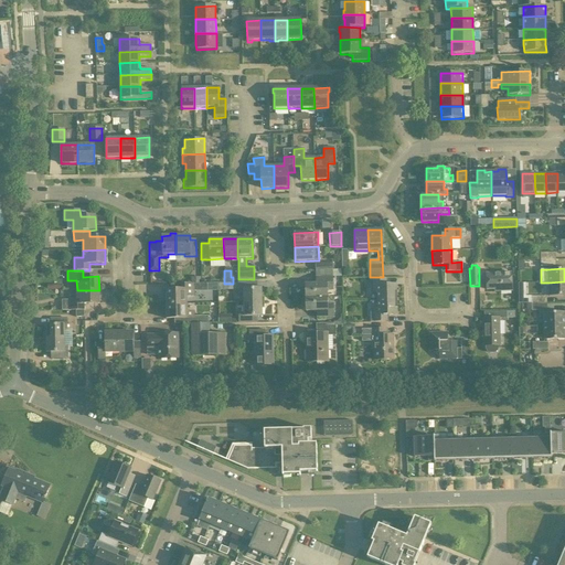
[(305,284),(306,297),(327,297),(327,290),(332,290),(332,277),(333,277),(332,270),(316,272),(316,277),(319,277),(319,284),(305,284)]
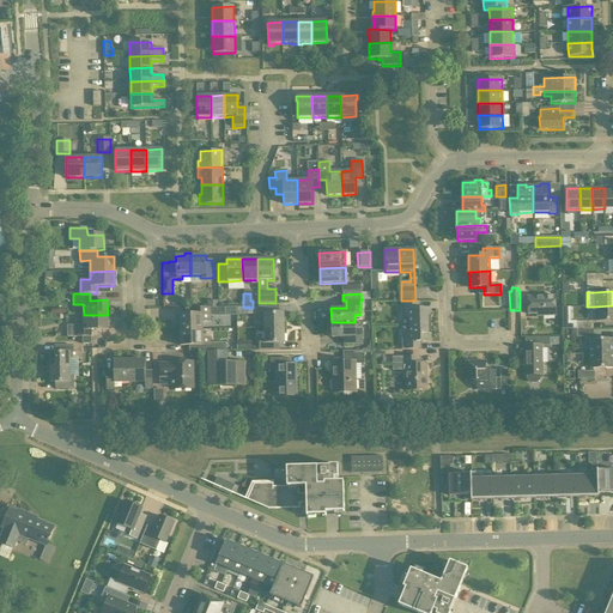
[(528,315),(542,314),(542,316),(556,316),(554,296),(527,297),(528,315)]
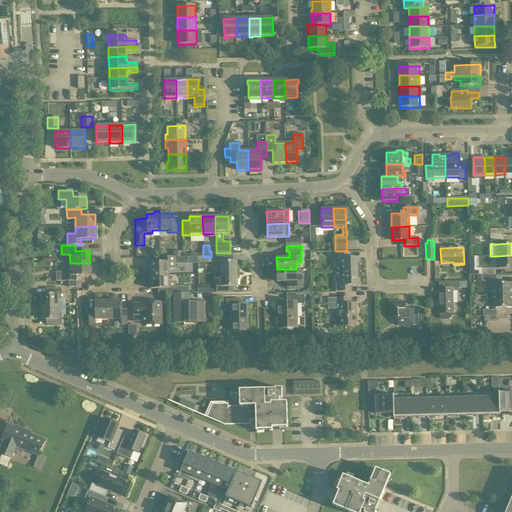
[(342,265),(342,272),(359,271),(359,258),(347,258),(347,252),(347,251),(335,251),(335,265),(338,265),(342,265)]
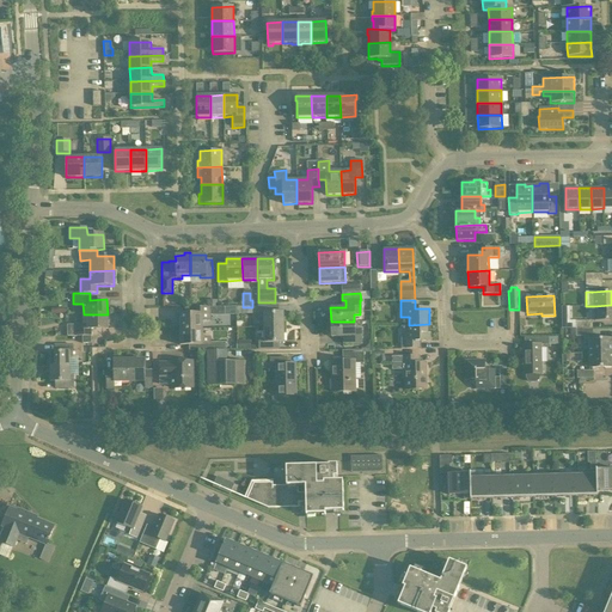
[(611,305),(594,306),(594,322),(611,320),(611,305)]
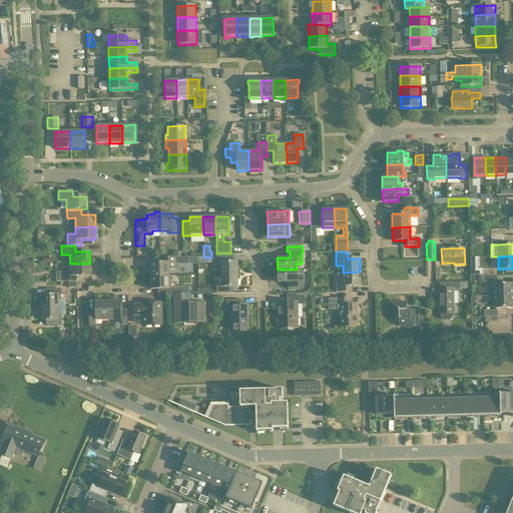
[(220,275),(237,275),(237,262),(232,262),(232,257),(216,257),(216,267),(220,267),(220,275)]
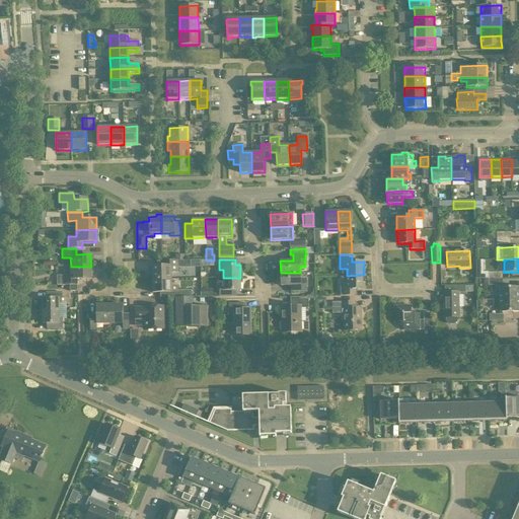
[(151,267),(152,280),(171,280),(171,273),(179,273),(178,268),(191,267),(191,261),(184,261),(175,261),(157,261),(157,267),(151,267)]
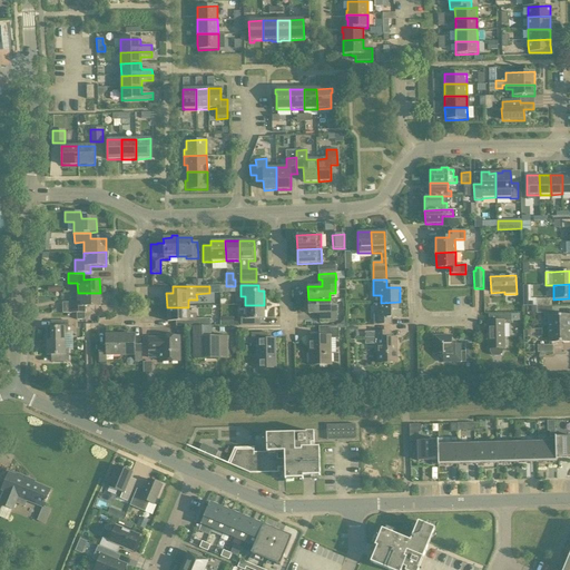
[(68,304),(62,304),(62,314),(68,314),(77,313),(85,313),(85,306),(100,306),(100,293),(78,293),(78,303),(68,303),(68,304)]
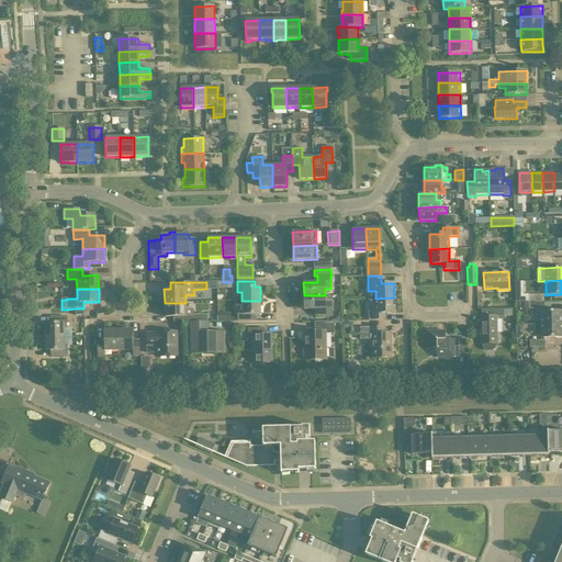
[(304,310),(318,310),(318,316),(332,316),(332,302),(325,302),(325,295),(304,295),(304,310)]
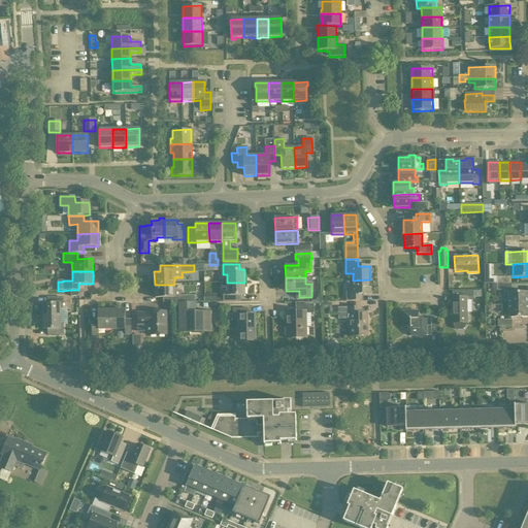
[(363,300),(363,294),(370,294),(370,279),(353,281),(353,288),(345,288),(345,301),(359,301),(363,300)]
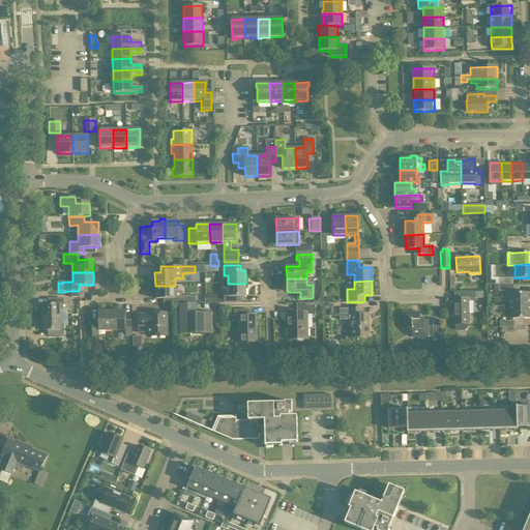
[(241,296),(245,296),(245,284),(228,284),(228,292),(224,292),(224,302),(241,302),(241,296)]
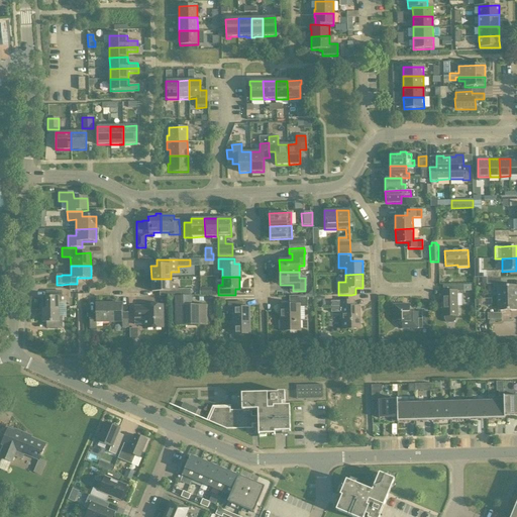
[(493,285),(493,291),(497,291),(497,299),(516,298),(516,292),(516,286),(498,286),(498,285),(501,285),(500,277),(486,277),(487,285),(493,285)]
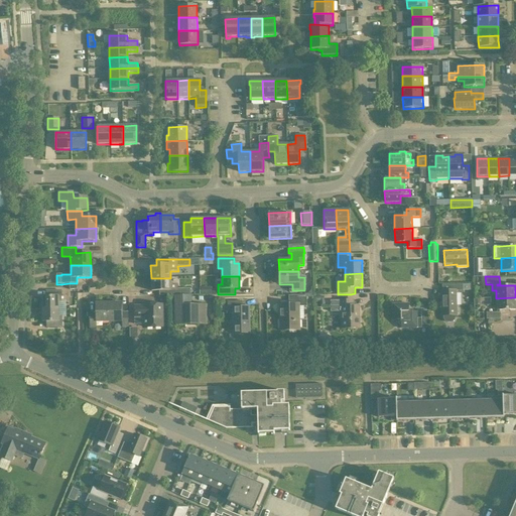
[(159,296),(174,295),(189,295),(189,288),(177,288),(177,284),(170,285),(170,278),(151,278),(151,291),(159,291),(159,296)]
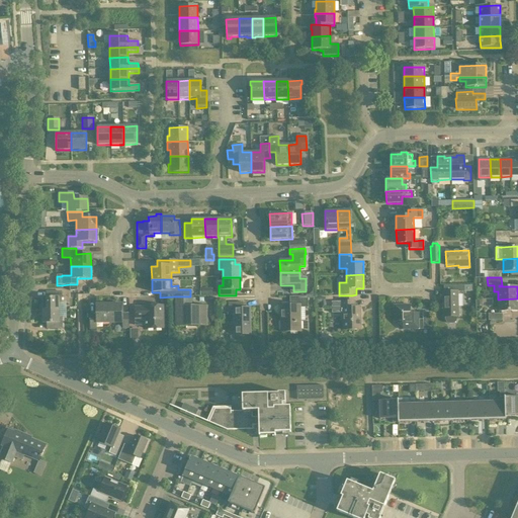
[(446,323),(448,324),(449,324),(452,324),(453,324),(455,323),(456,321),(456,320),(457,319),(456,317),(457,317),(457,292),(460,292),(460,293),(464,293),(463,292),(471,291),(471,286),(464,287),(464,285),(449,286),(450,291),(443,292),(443,318),(444,318),(445,320),(445,322),(446,323)]
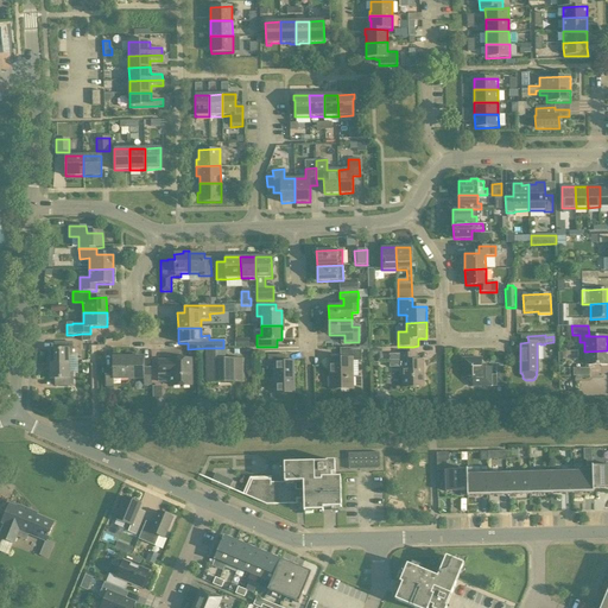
[(359,348),(361,348),(368,348),(368,339),(366,339),(366,343),(363,346),(359,346),(359,348)]
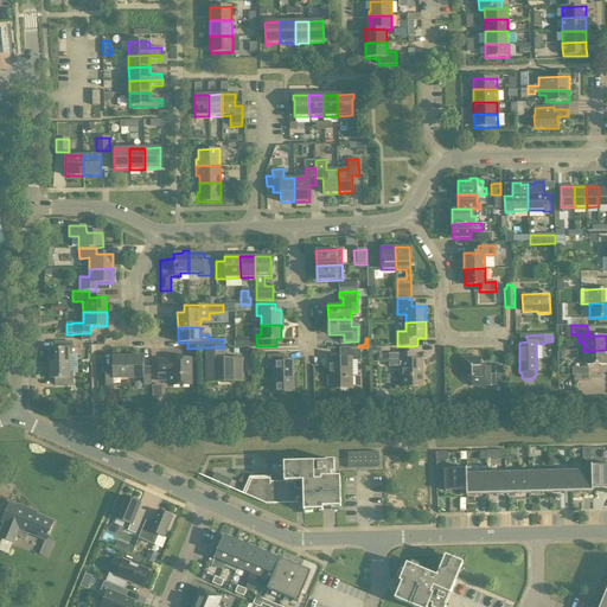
[(49,350),(49,364),(69,364),(69,355),(72,355),(71,343),(53,343),(53,350),(49,350)]
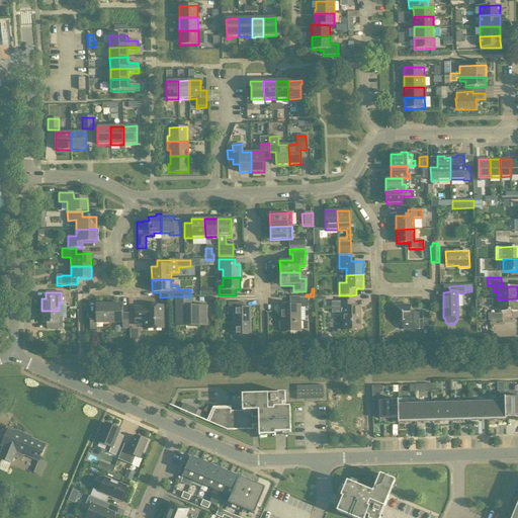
[(206,326),(205,307),(191,307),(190,296),(175,296),(176,326),(206,326)]
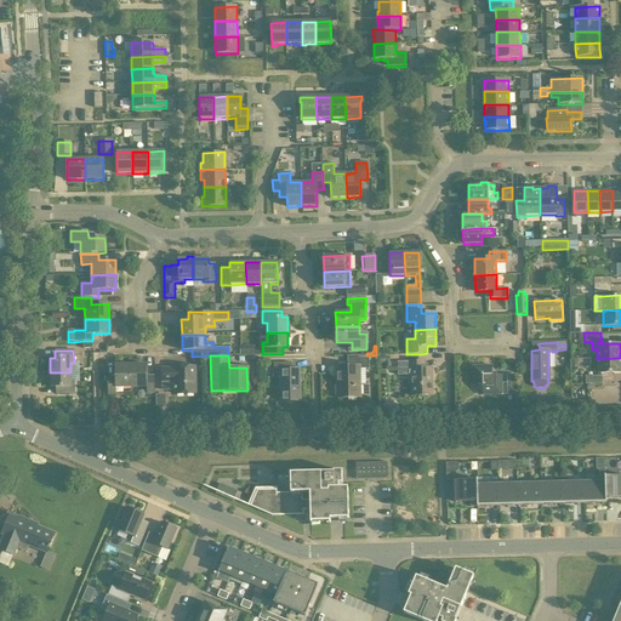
[(347,366),(336,366),(336,398),(360,398),(359,369),(369,369),(369,355),(347,355),(347,366)]
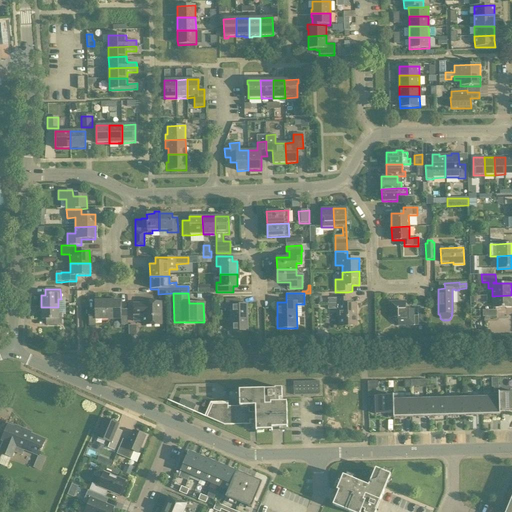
[(496,310),(495,310),(495,308),(511,307),(511,295),(492,296),(492,308),(492,310),(482,310),(482,317),(496,317),(496,310)]
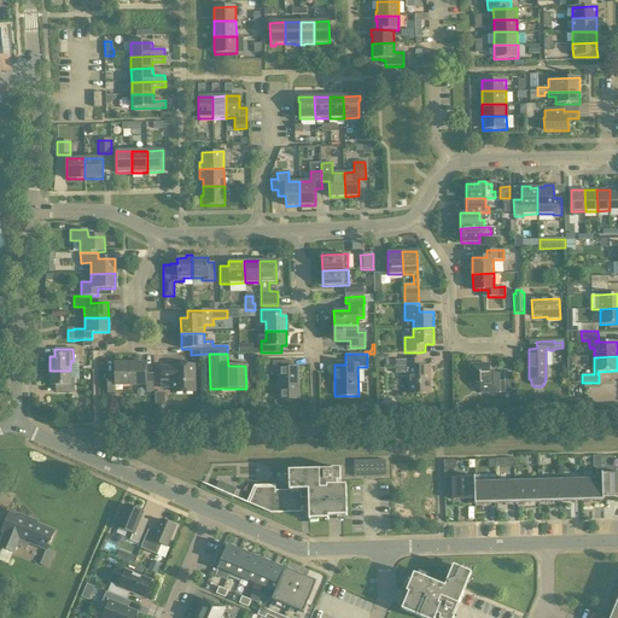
[(409,394),(430,394),(429,367),(423,367),(423,360),(395,360),(396,374),(409,373),(409,394)]
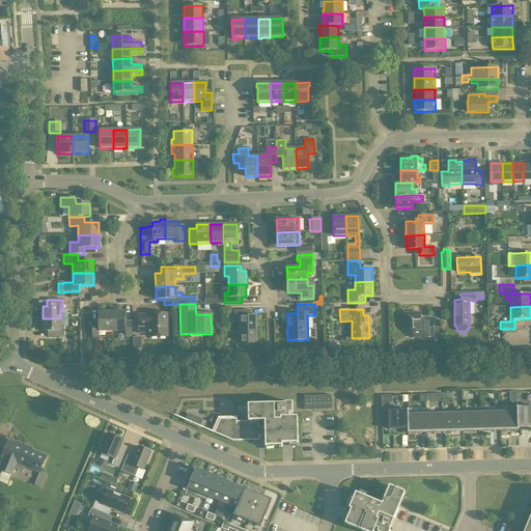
[(249,316),(249,310),(233,310),(233,316),(239,316),(240,343),(256,343),(255,315),(249,316)]
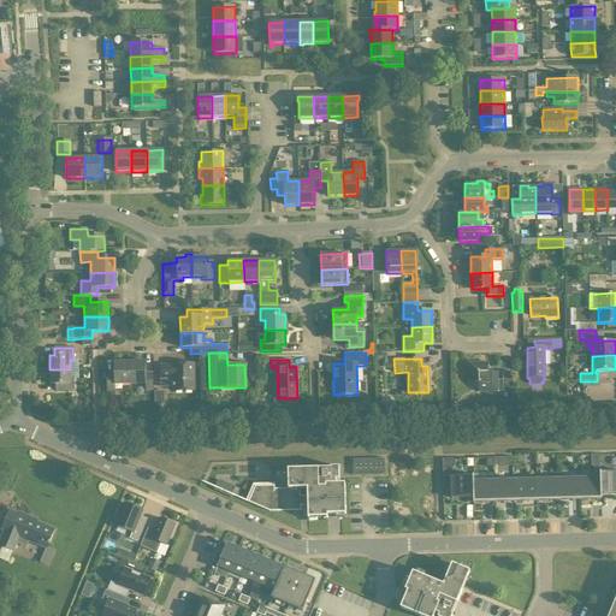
[(106,392),(114,392),(114,385),(130,385),(129,362),(113,362),(113,373),(106,373),(106,392)]
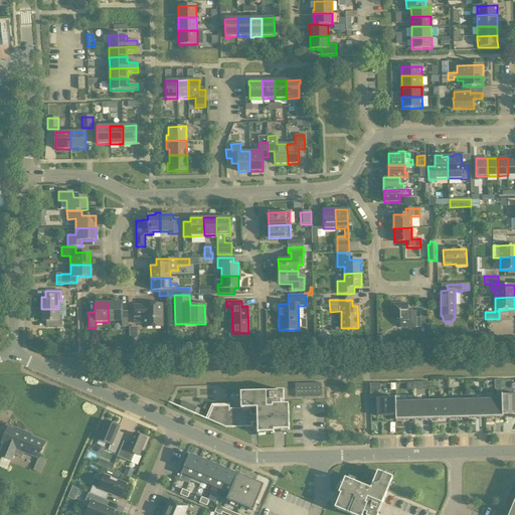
[(122,303),(108,303),(109,322),(121,322),(121,327),(129,327),(128,312),(122,312),(122,303)]
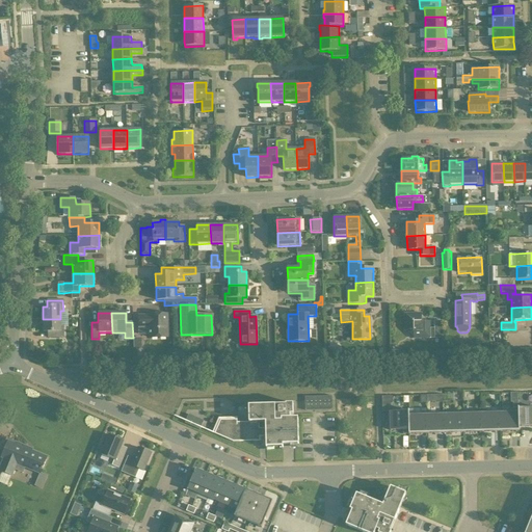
[(167,314),(149,314),(149,315),(138,315),(138,327),(138,335),(149,335),(149,338),(168,338),(167,314)]
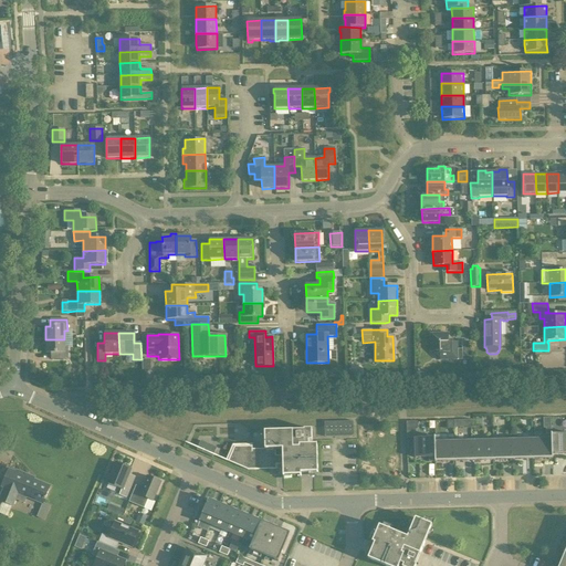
[(457,360),(457,342),(449,342),(448,334),(430,334),(430,352),(439,352),(439,360),(457,360)]
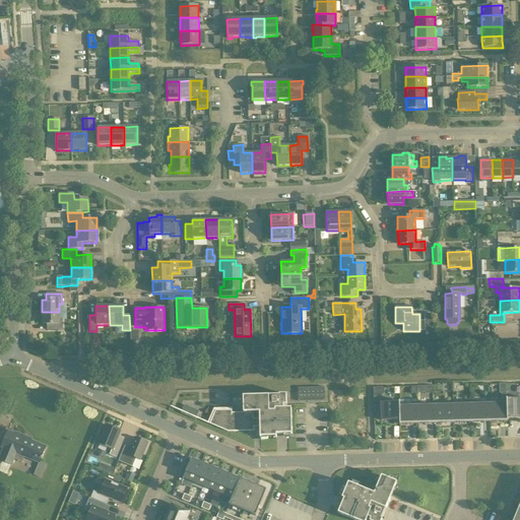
[(62,319),(59,319),(59,312),(42,312),(43,324),(47,324),(47,330),(62,330),(62,319)]
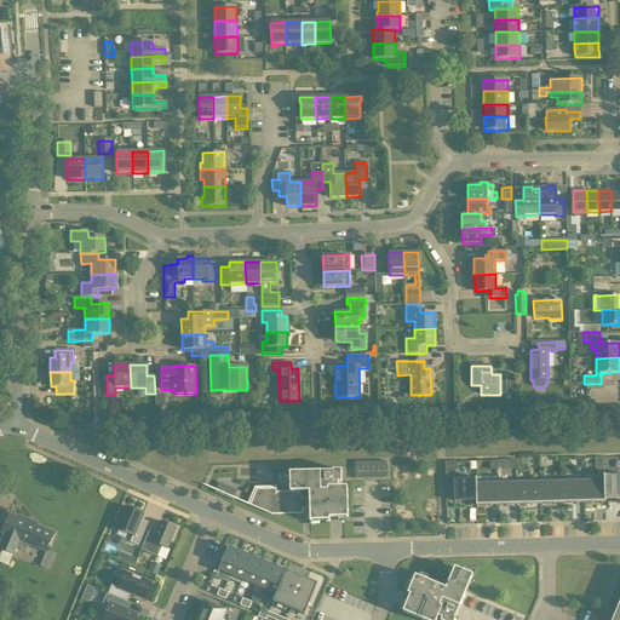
[(515,373),(505,374),(506,395),(516,395),(515,373)]
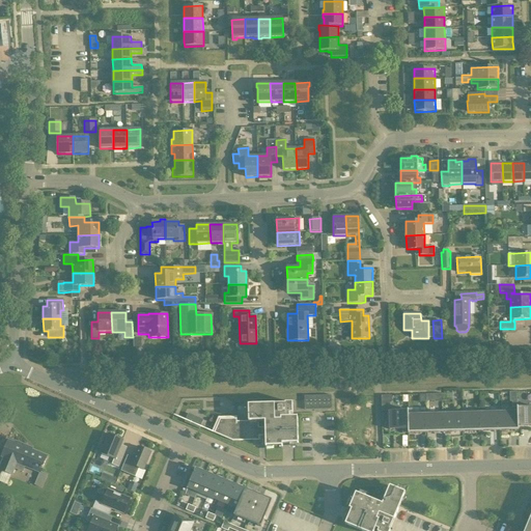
[(470,345),(470,354),(487,354),(487,353),(487,344),(470,345)]
